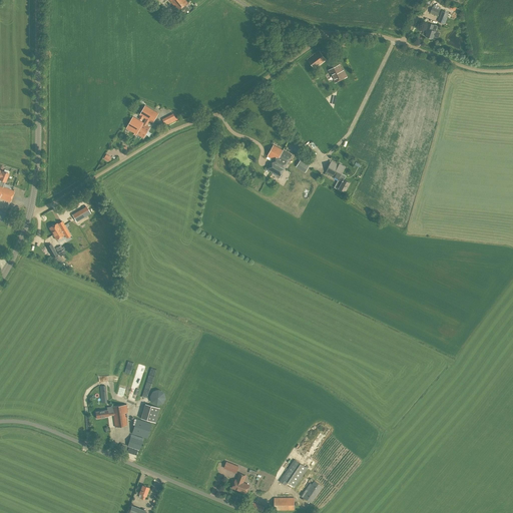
[(169,0),(178,11),(187,3),(185,0),(169,0)]
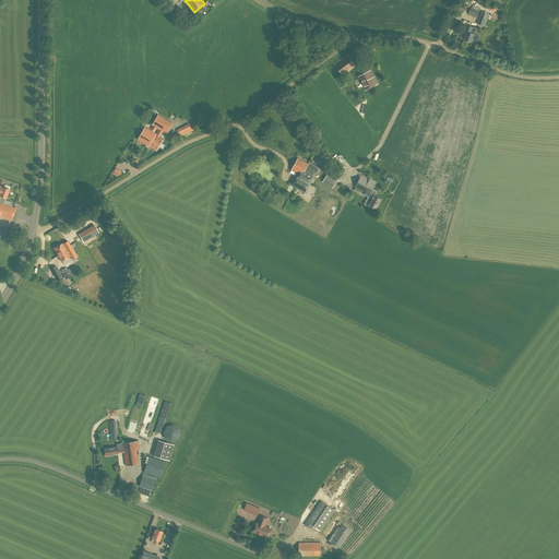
[(477,18),(479,11),(471,8),(468,14),(477,18)]
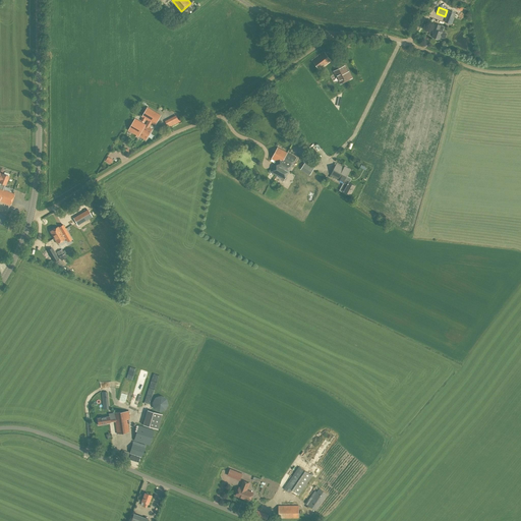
[(451,24),(455,13),(449,11),(445,22),(451,24)]
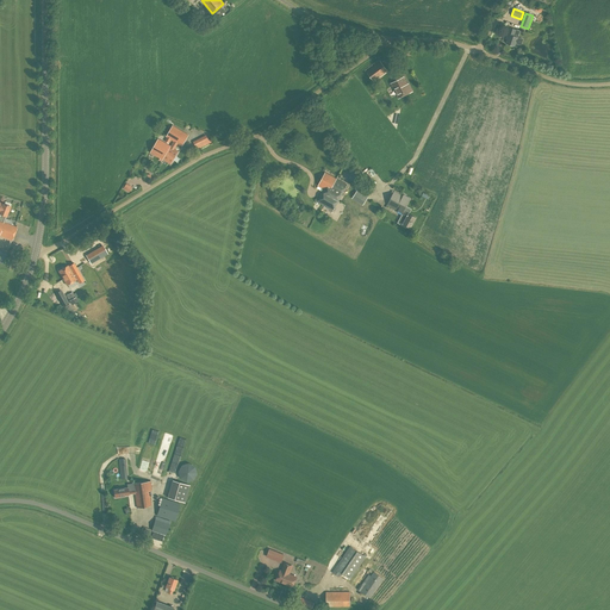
[(521,45),(523,39),(517,38),(517,37),(514,36),(516,30),(510,27),(506,38),(508,39),(506,43),(515,47),(516,43),(521,45)]
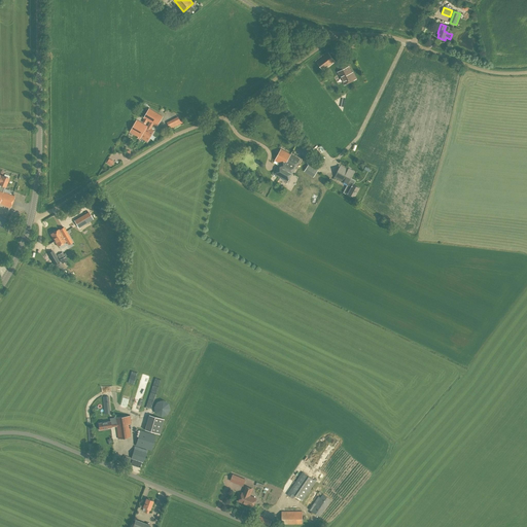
[(323,71),(335,62),(328,53),(316,62),(323,71)]
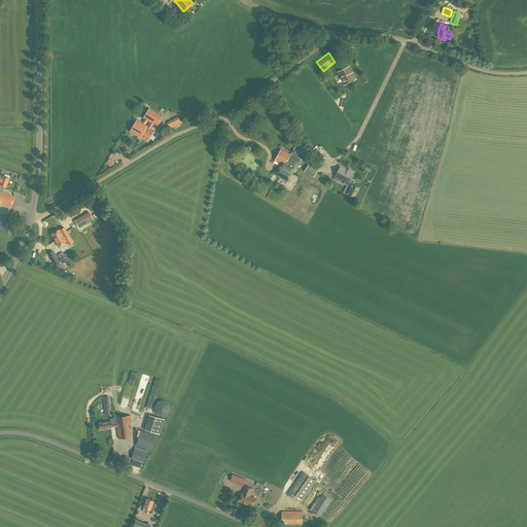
[(352,74),(349,67),(338,72),(344,85),(356,79),(353,74),(352,74)]
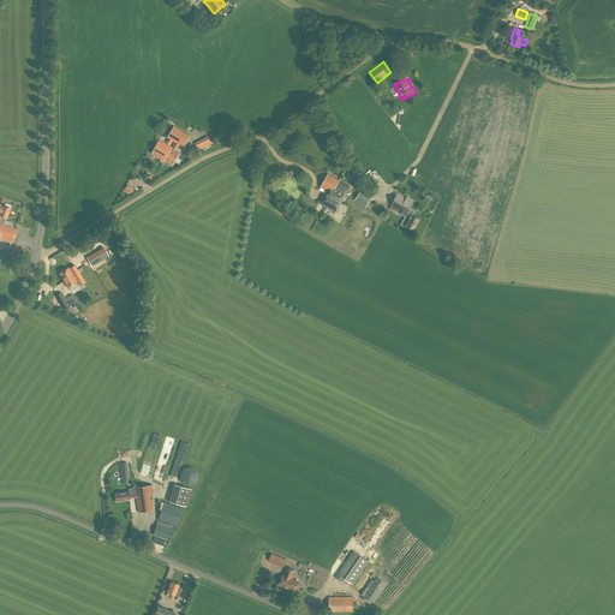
[(183,148),(190,136),(174,126),(167,138),(168,139),(166,142),(171,144),(173,142),(183,148)]
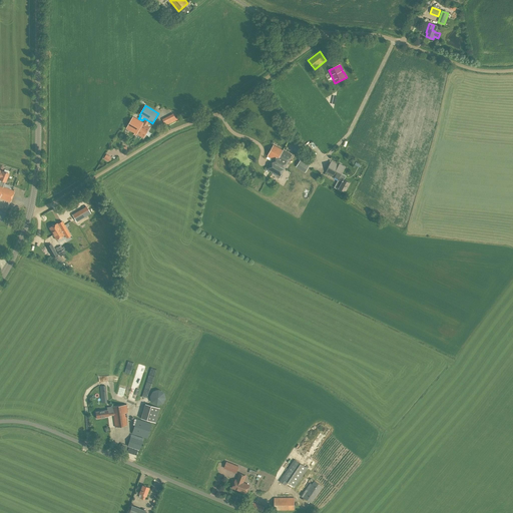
[(165,125),(176,120),(173,114),(162,120),(165,125)]
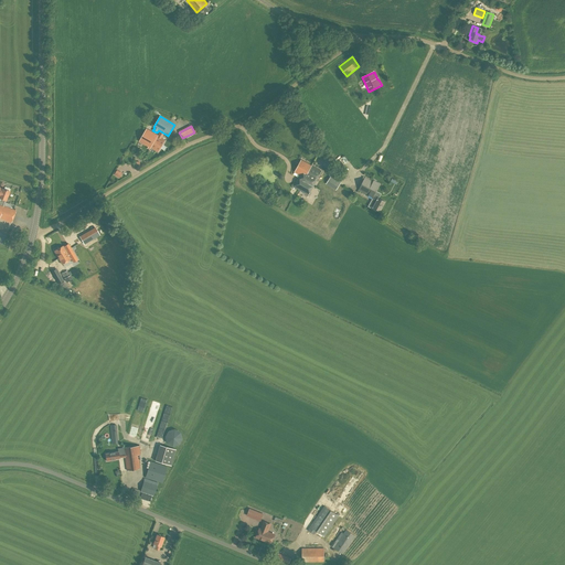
[(159,152),(166,140),(158,136),(158,135),(147,128),(139,141),(150,148),(151,148),(159,152)]
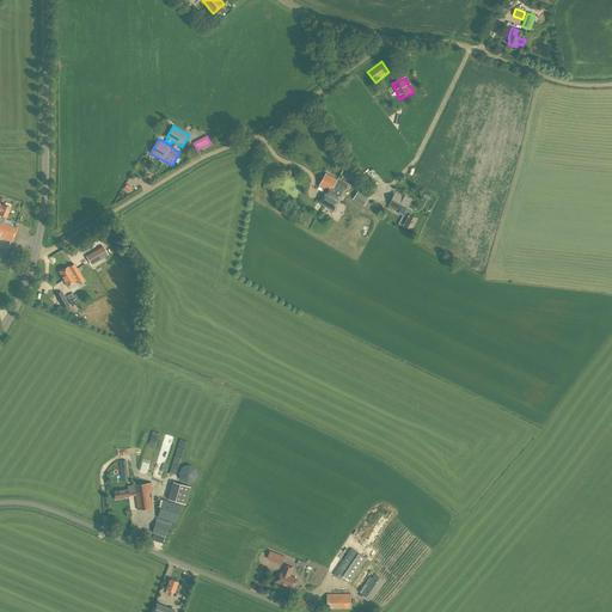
[(338,181),(337,179),(326,173),(319,187),(324,190),(320,197),(314,194),(310,202),(316,206),(331,215),(348,185),(338,181)]
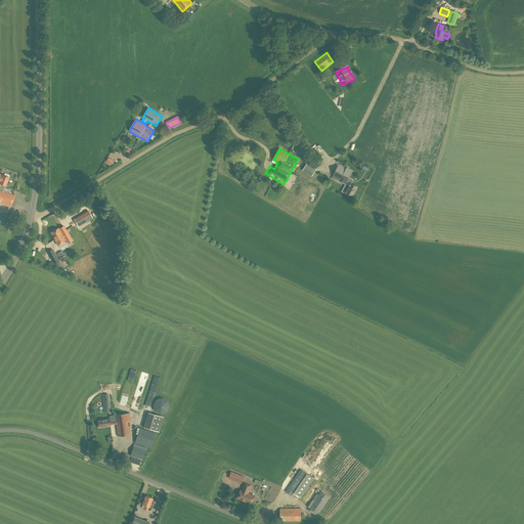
[(312,177),(316,169),(307,163),(302,171),(312,177)]
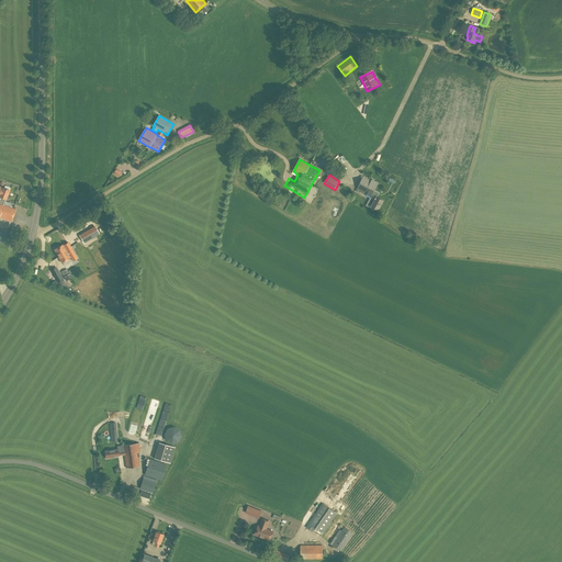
[(371,181),(363,177),(357,189),(370,197),(371,197),(370,198),(374,200),(372,203),(371,202),(369,202),(368,204),(369,206),(374,210),(374,209),(378,211),(383,201),(377,197),(377,195),(372,193),(378,183),(372,180),(371,181)]
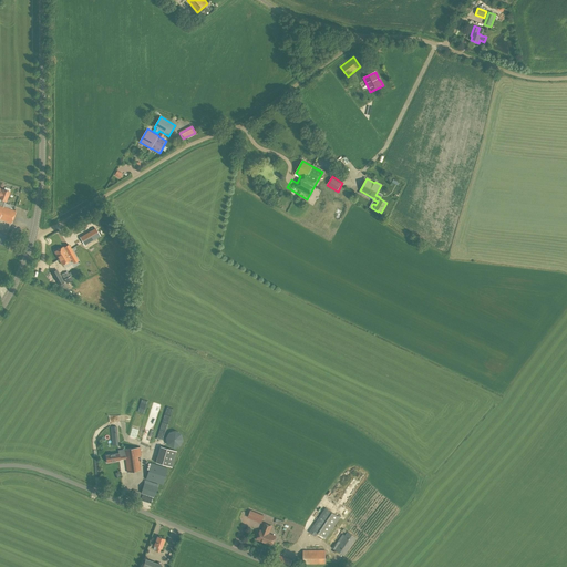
[(6,202),(10,192),(0,187),(0,198),(0,199),(0,218),(11,224),(17,212),(3,206),(6,200),(6,202)]
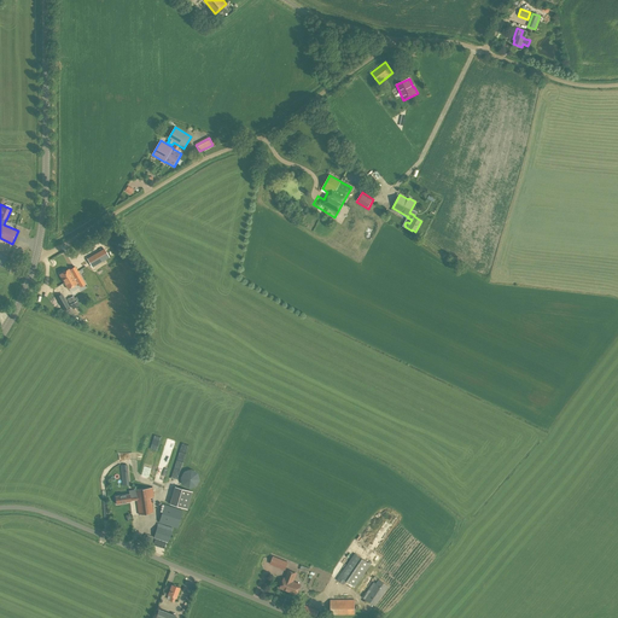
[(313,222),(309,229),(321,234),(325,228),(313,222)]
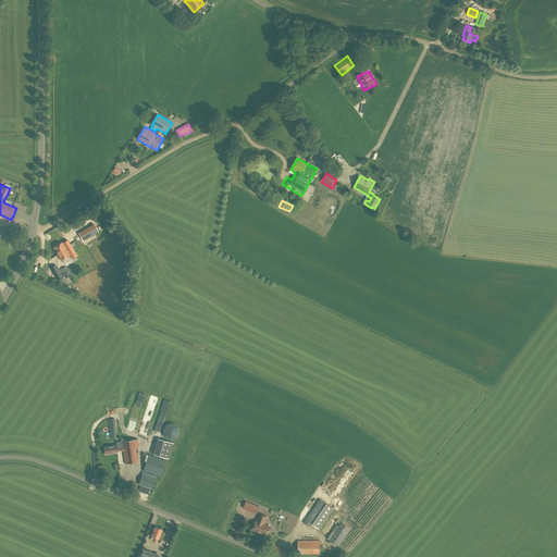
[(84,242),(91,237),(88,231),(83,233),(85,236),(82,238),(84,242)]
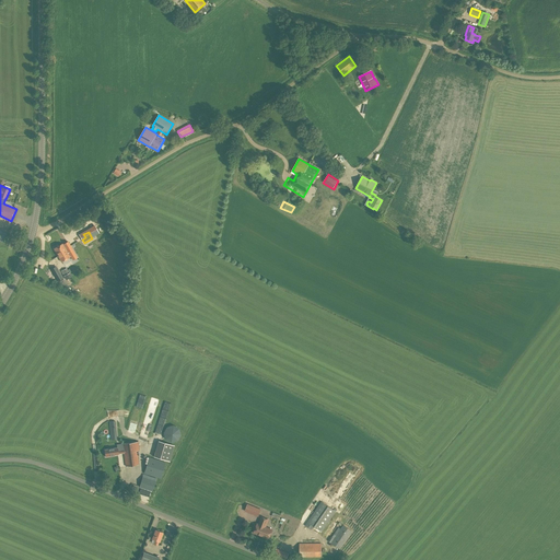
[(61,261),(70,257),(62,244),(54,248),(61,261)]
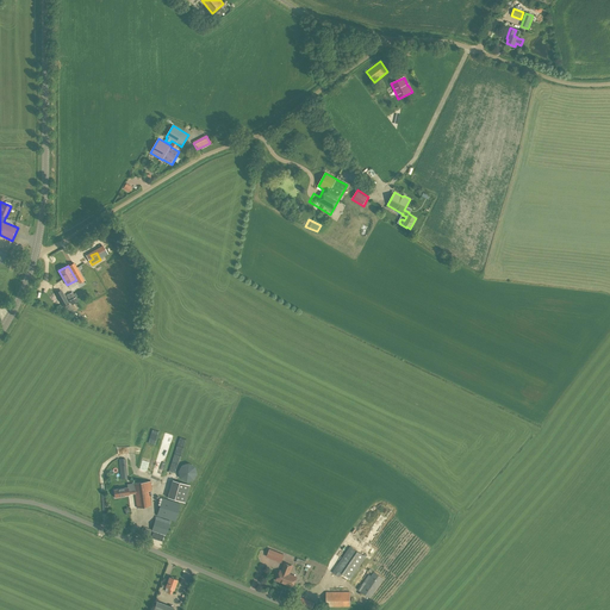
[(63,306),(69,303),(63,294),(61,290),(55,293),(58,298),(63,306)]
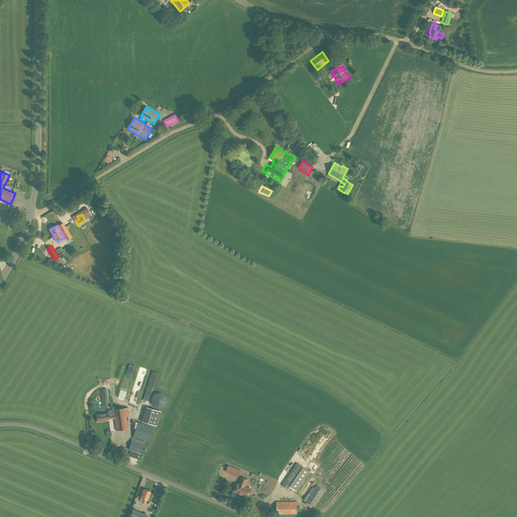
[(131,364),(127,376),(134,378),(137,366),(131,364)]
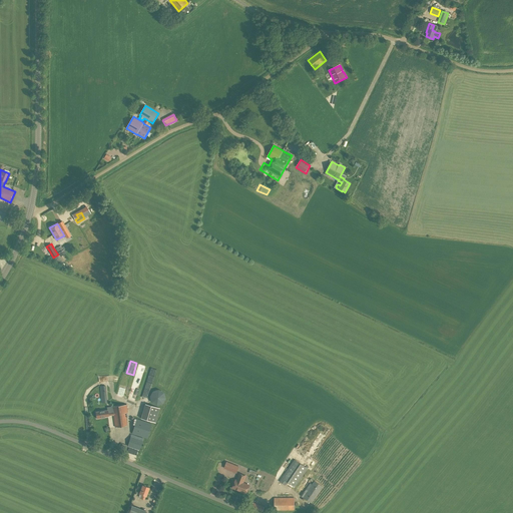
[(141,383),(147,370),(142,368),(136,381),(141,383)]
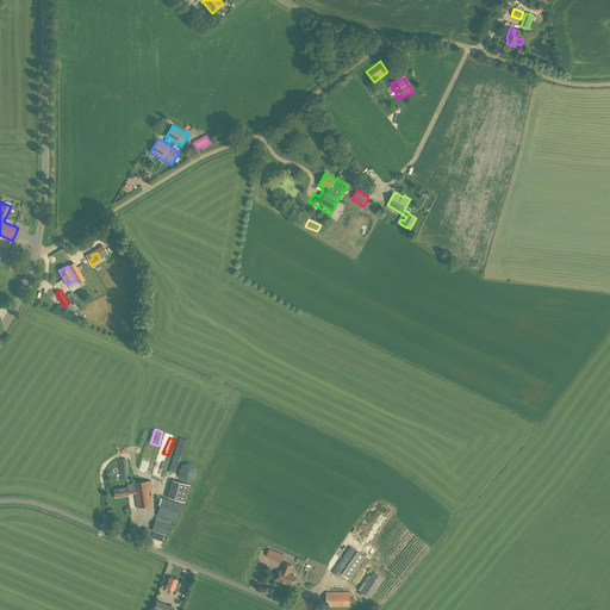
[(179,443),(176,455),(184,456),(186,444),(179,443)]
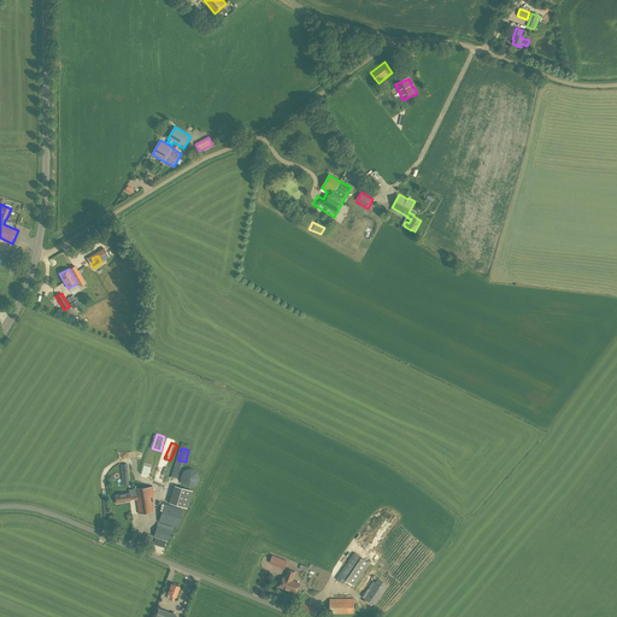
[(188,487),(195,486),(199,479),(198,471),(191,468),(183,470),(180,477),(182,483),(188,487)]
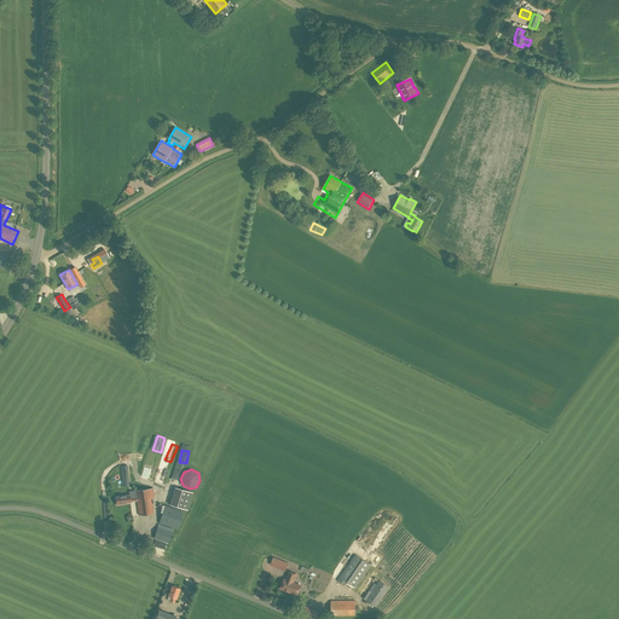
[(172,504),(190,509),(195,491),(177,486),(172,504)]
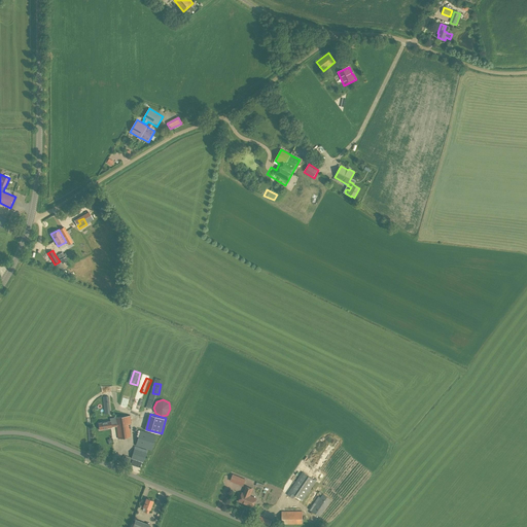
[(131,436),(129,424),(131,423),(130,416),(115,418),(115,419),(110,420),(110,421),(98,423),(99,430),(103,429),(103,430),(108,429),(107,428),(111,427),(116,426),(118,438),(131,436)]
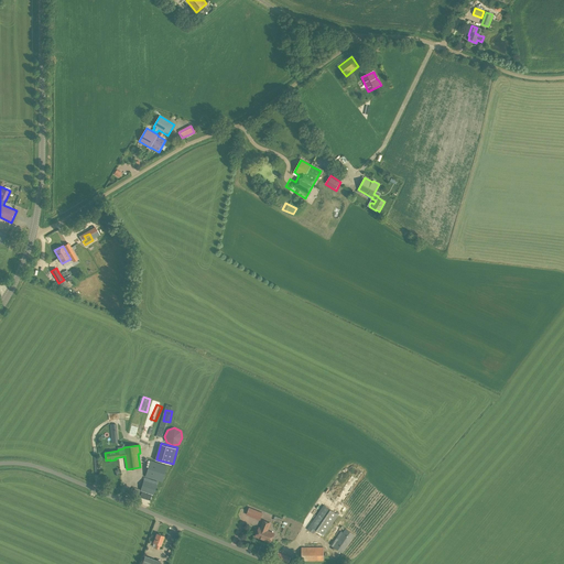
[(162,481),(166,465),(150,461),(144,477),(162,481)]
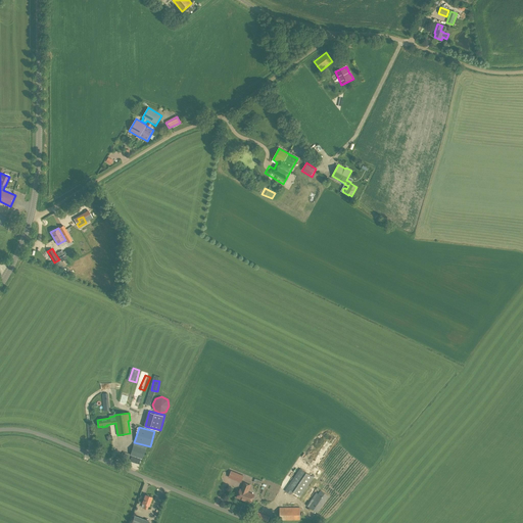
[(146,447),(138,444),(138,443),(134,442),(130,455),(142,459),(146,447)]
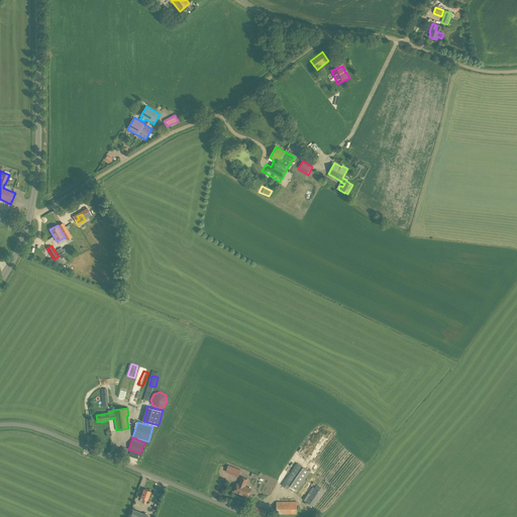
[(297,491),(310,472),(297,462),(282,485),(288,490),(290,486),(297,491)]
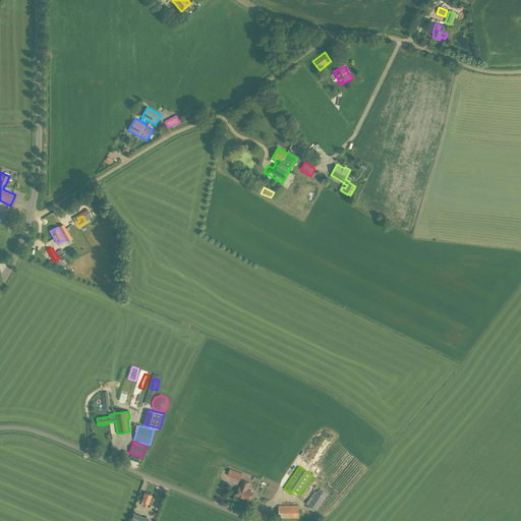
[(243,473),(230,468),(227,475),(240,480),(243,473)]
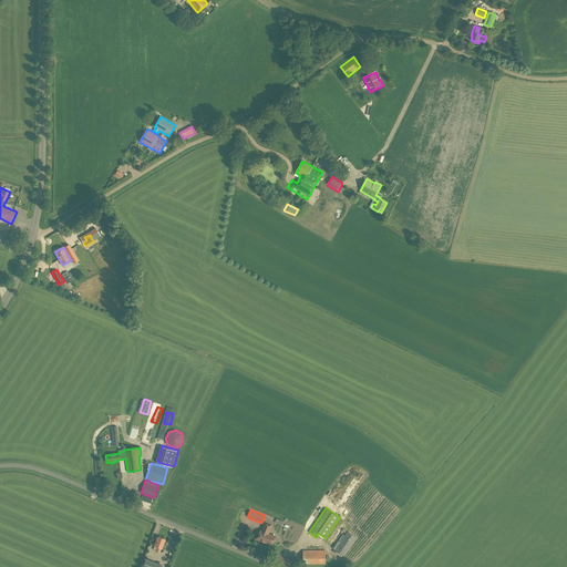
[(269,533),(271,526),(265,523),(261,531),(260,529),(257,539),(271,545),(276,536),(269,533)]
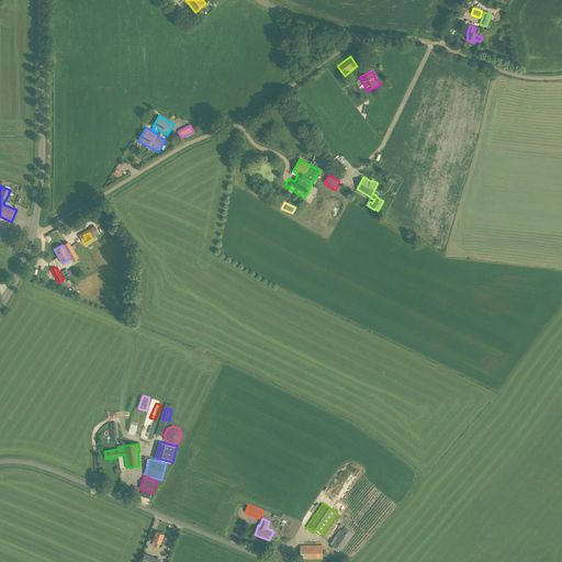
[(335,524),(330,531),(334,534),(339,526),(335,524)]
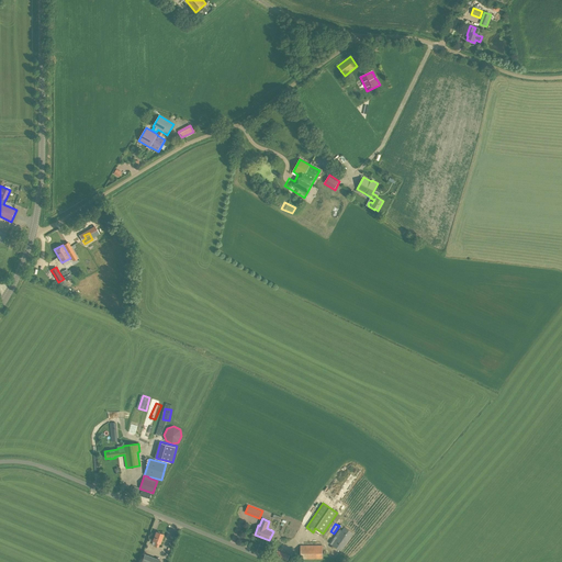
[(353,534),(345,527),(341,530),(339,529),(333,539),(333,538),(329,543),(332,544),(341,551),(353,534)]
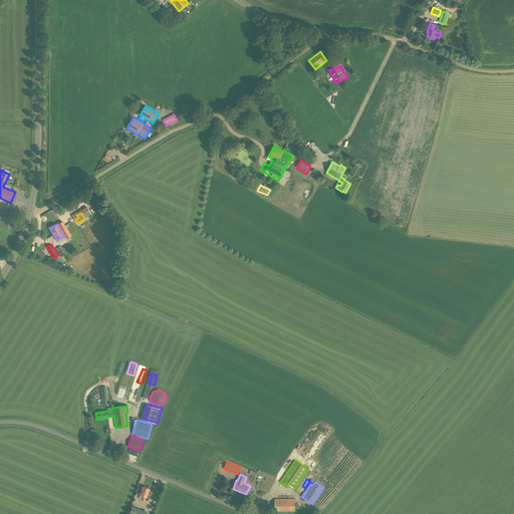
[(147,497),(150,489),(143,486),(140,495),(143,495),(141,499),(145,501),(147,497)]
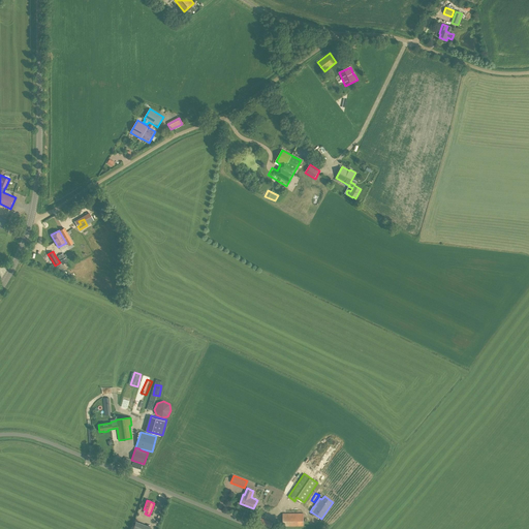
[(283,526),(304,526),(304,514),(282,514),(283,526)]
